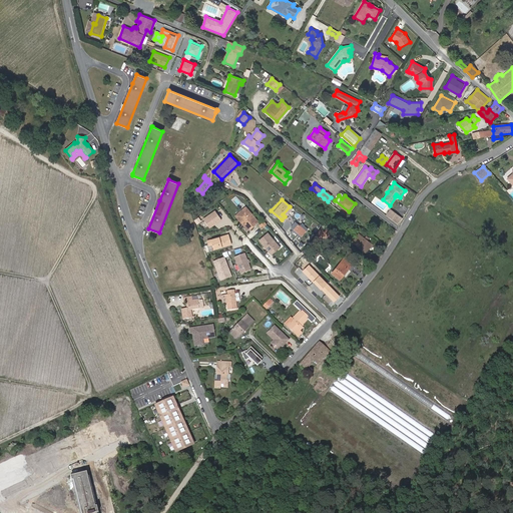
[(250,227),(250,228),(255,224),(254,224),(258,221),(245,207),(241,211),(242,213),(236,217),(239,221),(241,221),(242,222),(242,224),(247,230),(250,227)]
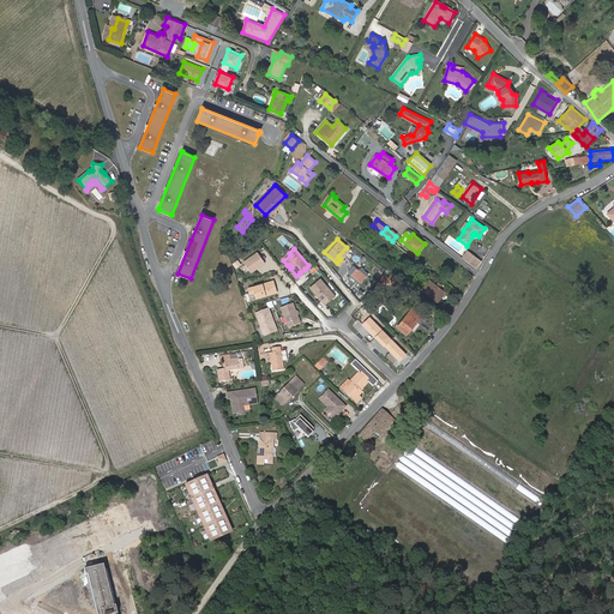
[(463,257),(476,268),(481,262),(468,251),(463,257)]
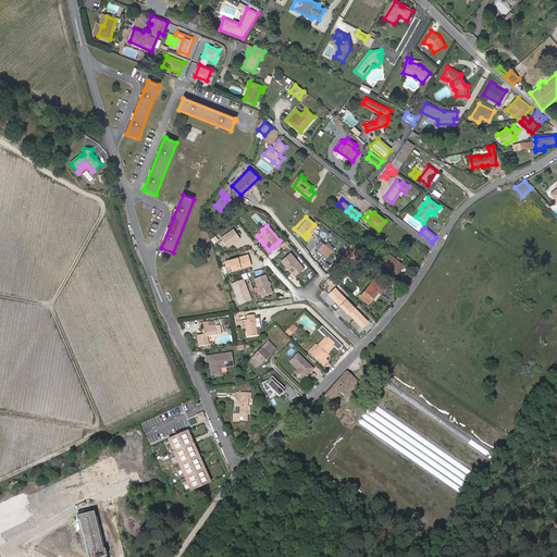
[(233,229),(221,238),(226,247),(239,238),(233,229)]
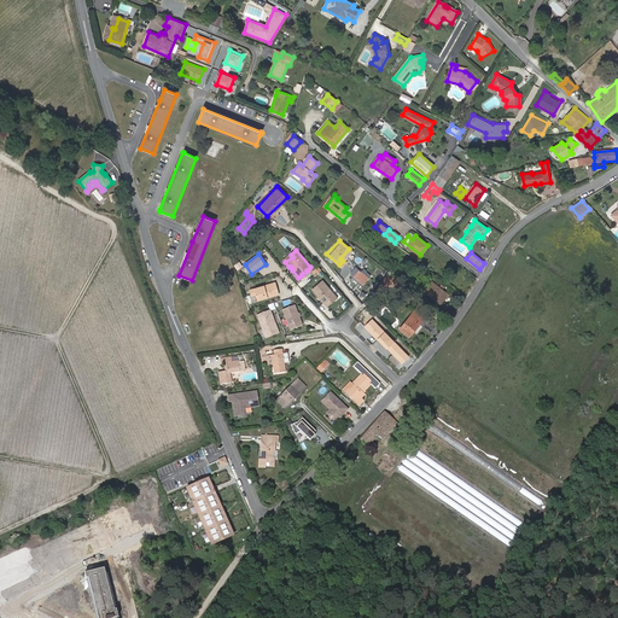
[(360,272),(355,277),(363,284),(369,278),(363,273),(365,273),(362,270),(360,272)]
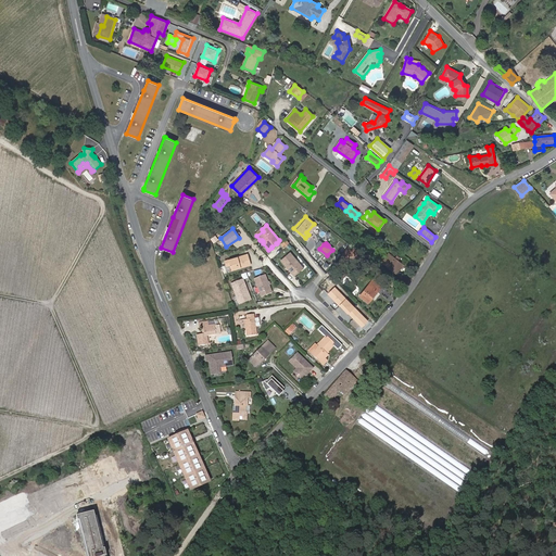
[(356,260),(359,255),(350,247),(341,257),(346,262),(351,255),(356,260)]
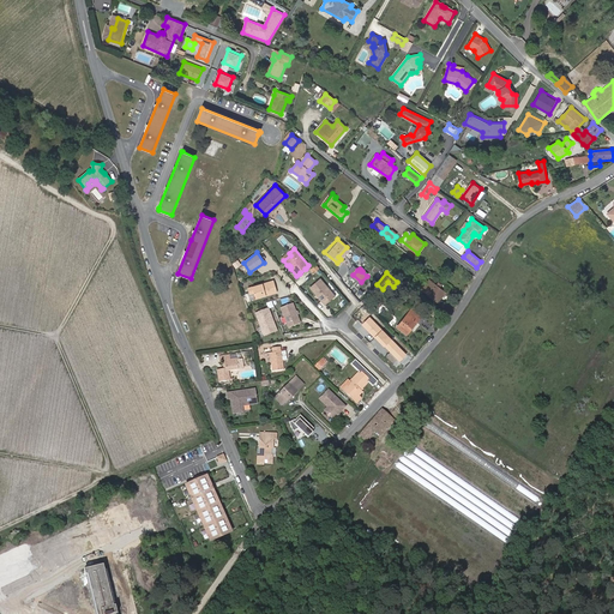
[(320,280),(309,288),(317,295),(317,294),(319,296),(318,298),(325,306),(335,296),(320,280)]
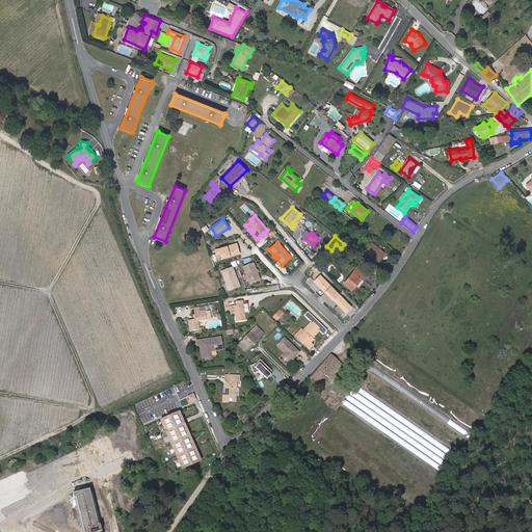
[(379,262),(386,254),(372,242),(366,250),(379,262)]
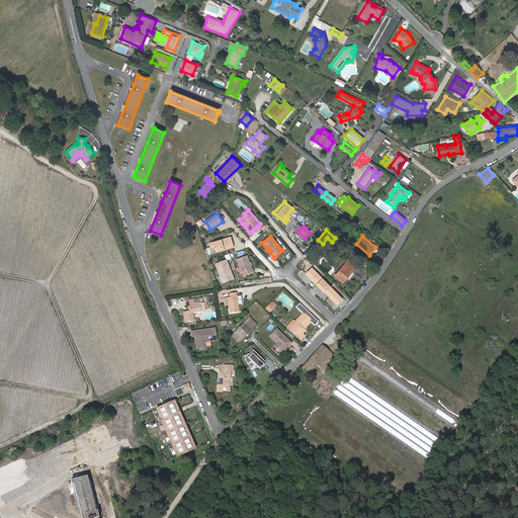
[(231,237),(209,243),(210,248),(213,247),(216,252),(234,246),(231,237)]
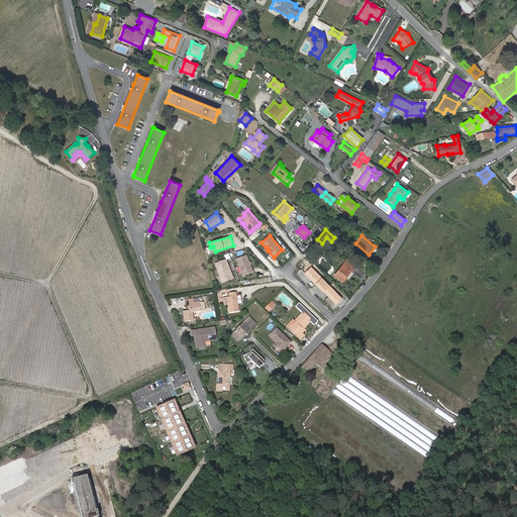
[(236,259),(242,276),(252,272),(246,254),(236,259)]
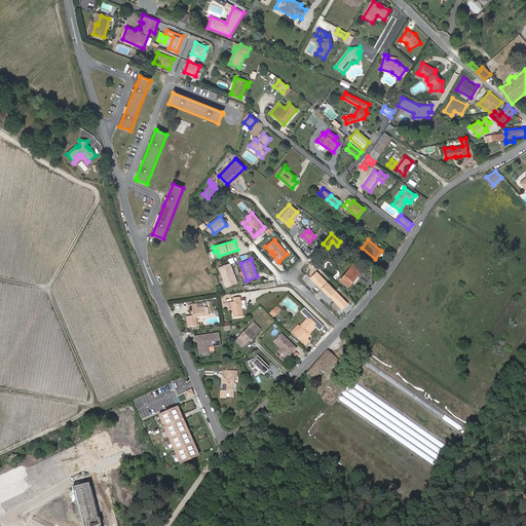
[(362,269),(354,263),(351,266),(360,272),(362,269)]
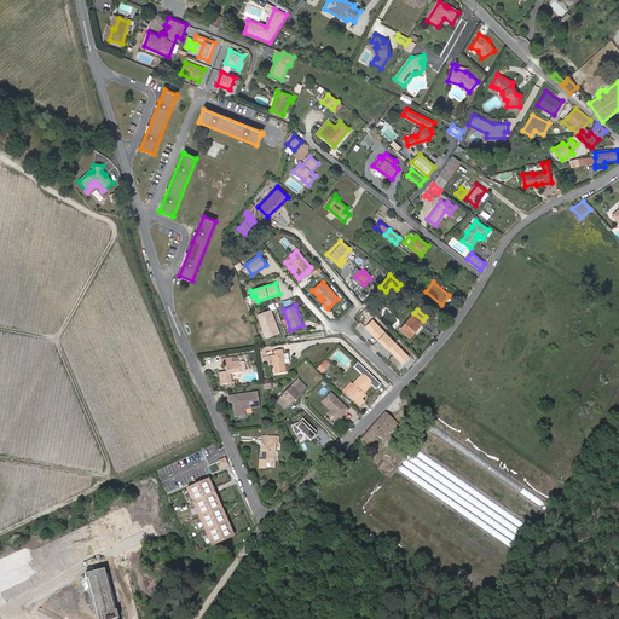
[(273,322),(272,319),(273,319),(270,311),(258,316),(264,333),(268,331),(271,336),(278,334),(273,322)]
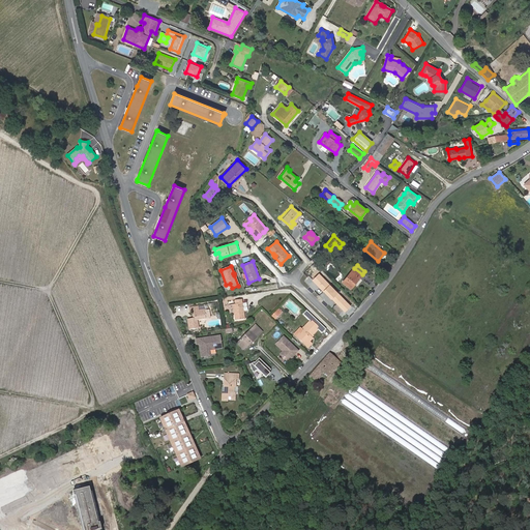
[(362,274),(354,268),(343,282),(345,284),(351,289),(362,274)]
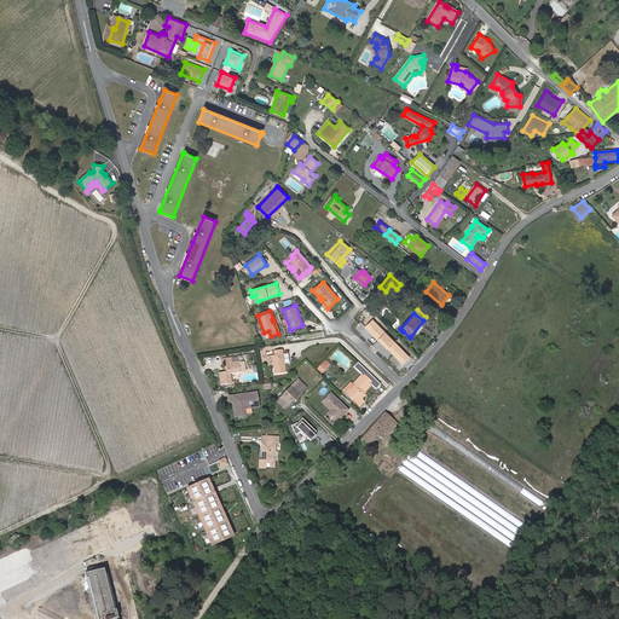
[(411,357),(372,319),(364,327),(403,365),(411,357)]
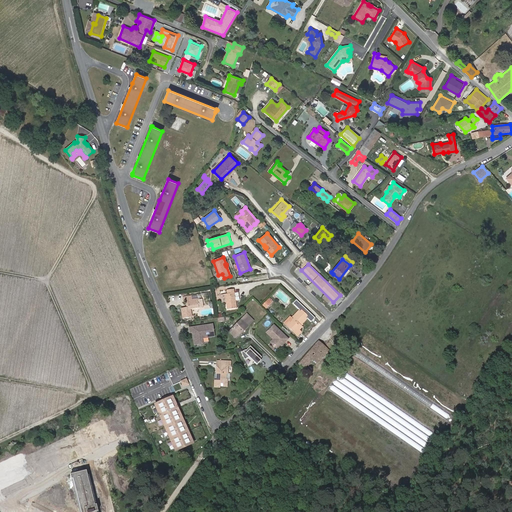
[(234,289),(227,290),(227,294),(225,294),(226,302),(227,309),(237,308),(236,301),(239,300),(238,292),(234,293),(234,289)]
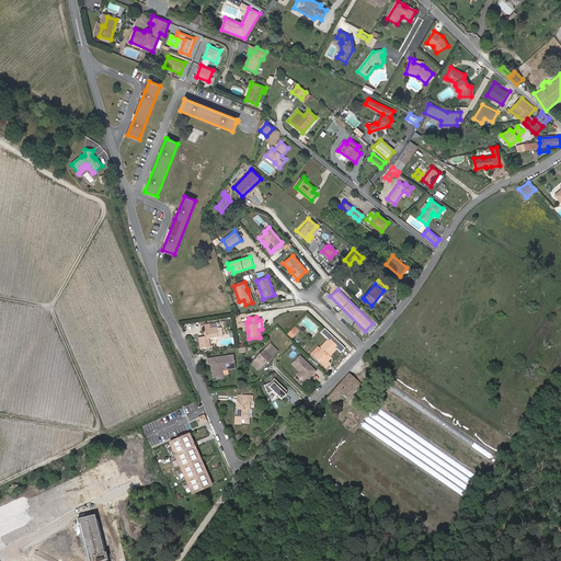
[(210,323),(201,324),(201,330),(204,329),(205,329),(206,335),(205,336),(198,336),(201,348),(210,346),(209,338),(218,336),(217,335),(222,334),(221,328),(216,329),(216,327),(210,328),(210,323)]
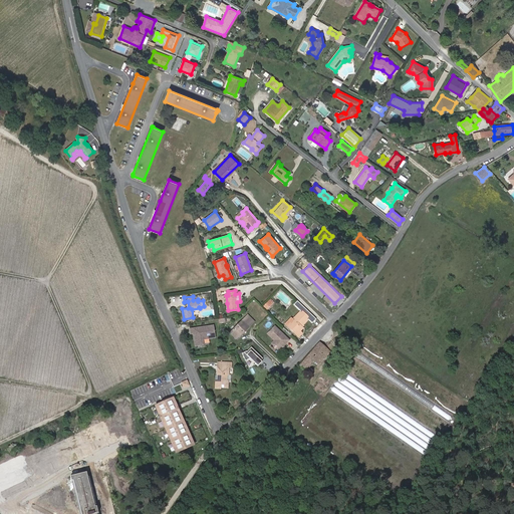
[(271,299),(263,306),(267,310),(274,303),(271,299)]
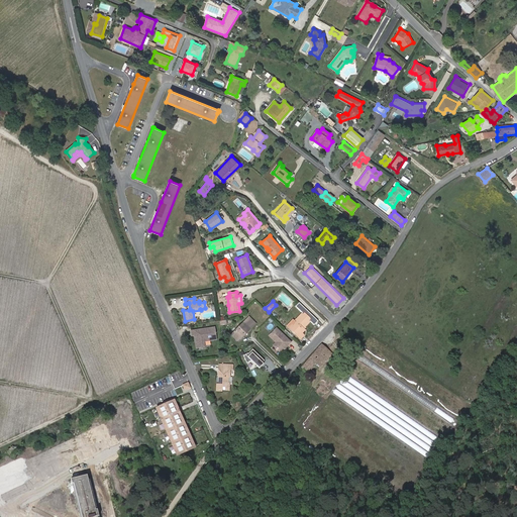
[(289,328),(297,336),(299,338),(301,340),(305,336),(303,334),(306,331),(305,330),(304,329),(305,328),(311,322),(314,325),(318,321),(305,309),(299,304),(296,307),(302,312),(294,321),(293,319),(287,326),(289,328)]
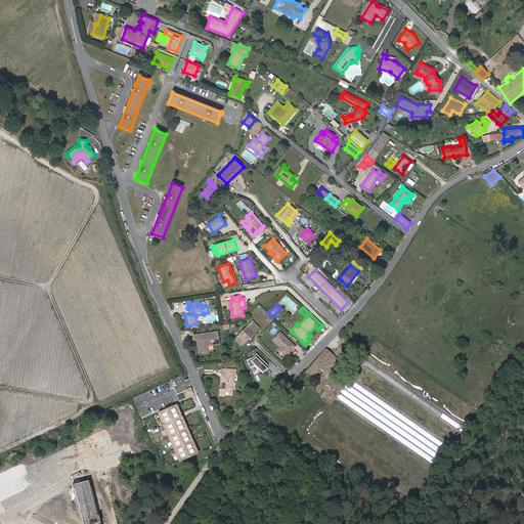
[(252,321),(248,326),(254,333),(259,328),(252,321)]
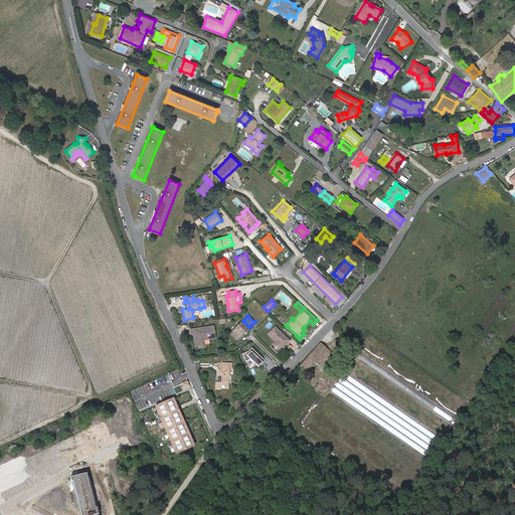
[(249,327),(243,321),(230,334),(236,339),(239,336),(240,337),(249,327)]
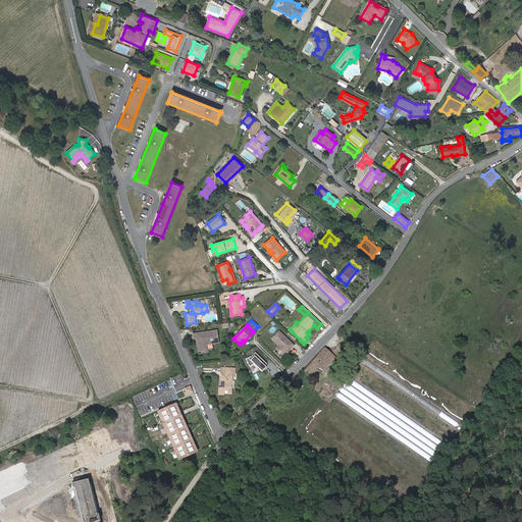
[(201,332),(192,333),(193,338),(196,337),(197,351),(206,349),(205,345),(206,344),(217,342),(215,330),(203,331),(203,333),(201,333),(201,332)]
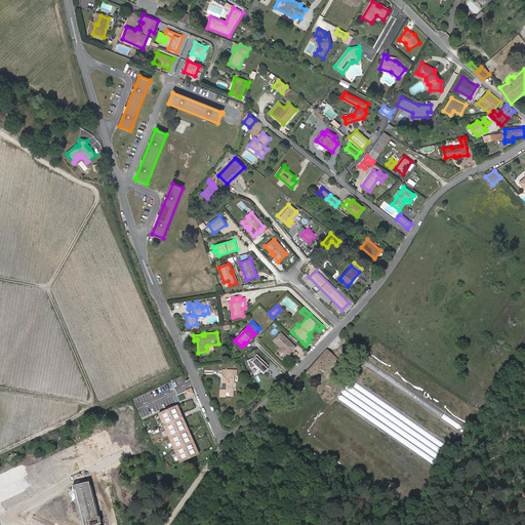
[(282,334),(275,341),(282,350),(280,352),(286,358),(288,356),(290,354),(296,348),(282,334)]
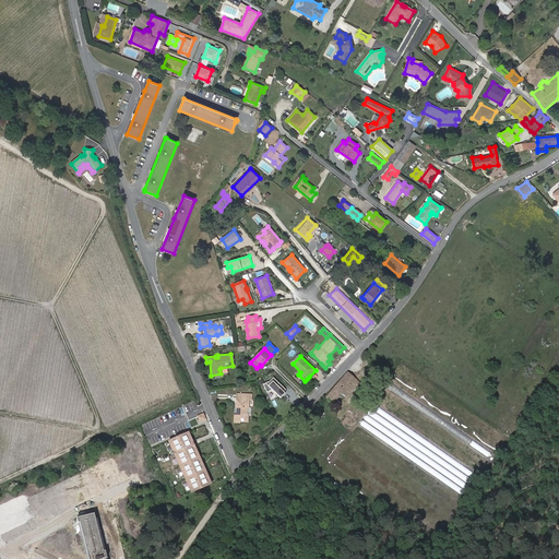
[(359,382),(348,372),(325,397),(332,403),(341,392),(346,396),(359,382)]
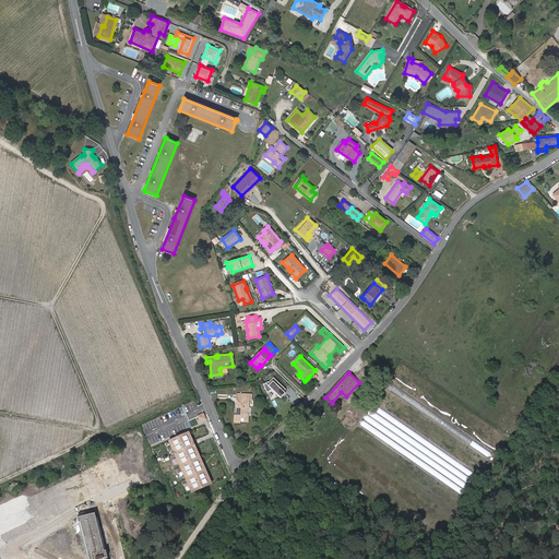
[(264,384),(269,393),(273,391),(276,389),(282,394),(283,393),(284,393),(285,392),(287,391),(275,379),(271,384),(270,383),(269,382),(264,384)]
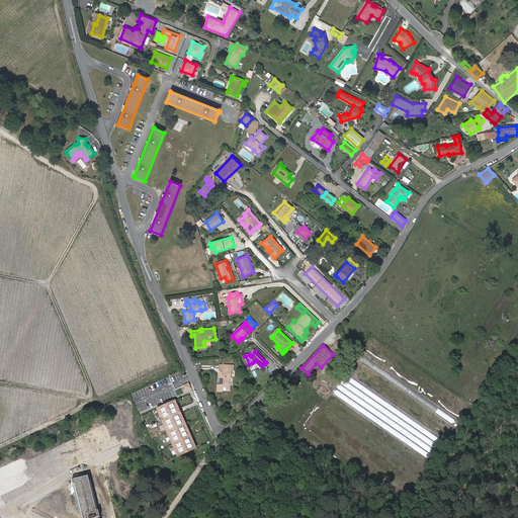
[(256,360),(253,362),(261,369),(265,365),(264,363),(263,364),(262,364),(261,365),(256,360)]
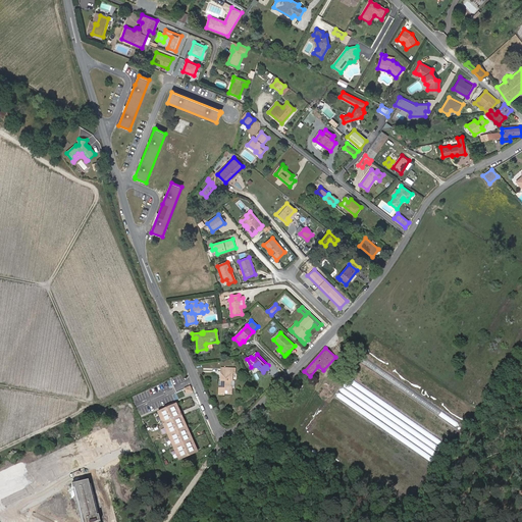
[(232,386),(235,387),(235,381),(233,381),(233,373),(236,373),(236,368),(221,368),(221,380),(221,385),(219,385),(219,395),(220,395),(225,395),(225,394),(229,394),(232,394),(232,386)]
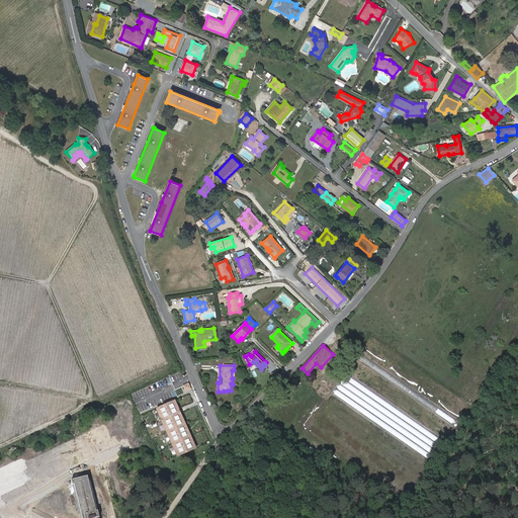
[(196,447),(175,400),(156,409),(177,456),(196,447)]
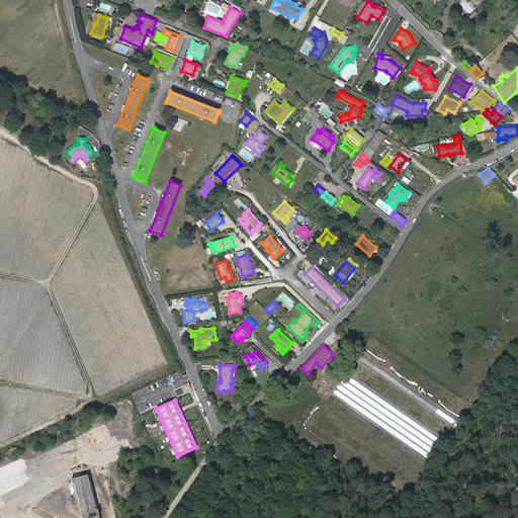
[(39,478),(39,476),(36,473),(33,475),(28,467),(23,475),(26,478),(27,481),(33,479),(35,481),(38,480),(39,478)]
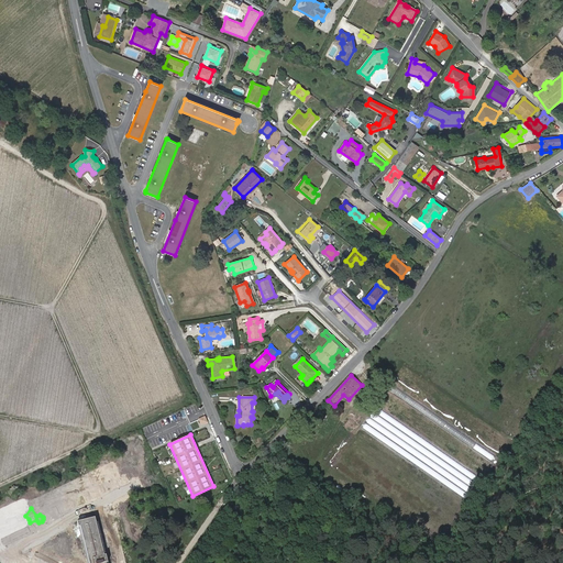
[(106,562),(108,562),(106,555),(105,555),(95,517),(77,521),(79,527),(80,527),(88,562),(106,562)]
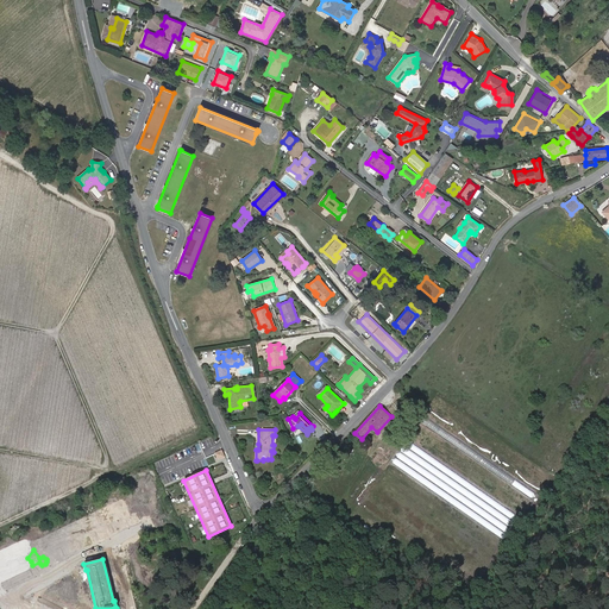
[(48,575),(46,575),(32,565),(30,570),(14,560),(11,565),(41,585),(48,575)]
